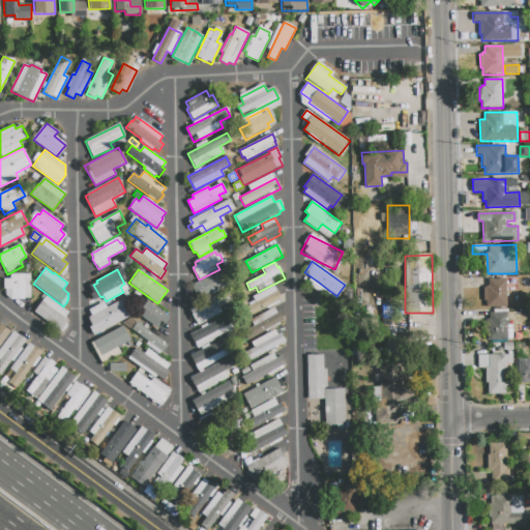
[(226,286),(201,299),(194,285),(218,272),(226,286)]
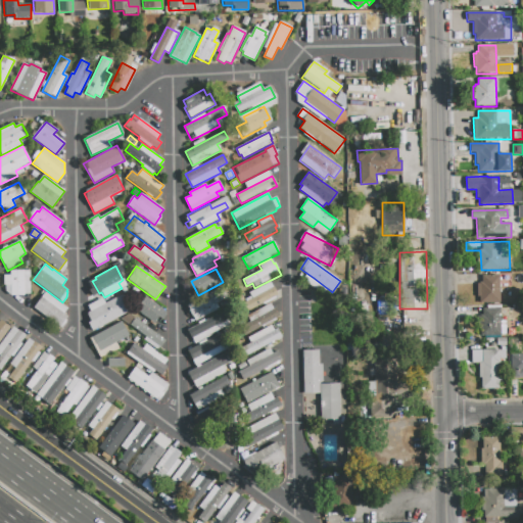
[(25,293),(25,295),(10,295),(10,285),(4,285),(4,276),(10,276),(9,271),(30,270),(31,293),(25,293)]
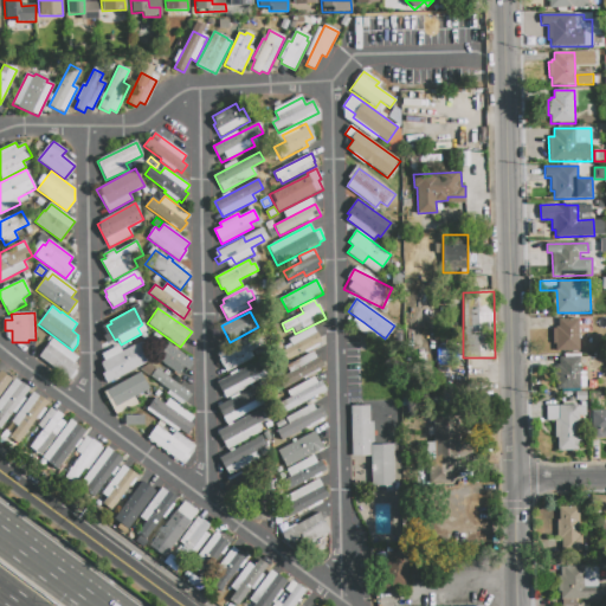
[(580,352),(555,352),(555,343),(553,343),(553,329),(555,329),(555,327),(559,327),(558,320),(580,320),(580,352)]
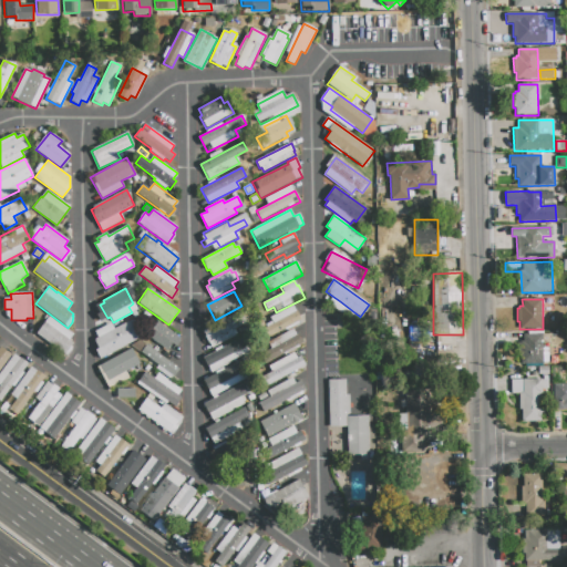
[(354,312),(349,320),(334,309),(340,301),(354,312)]
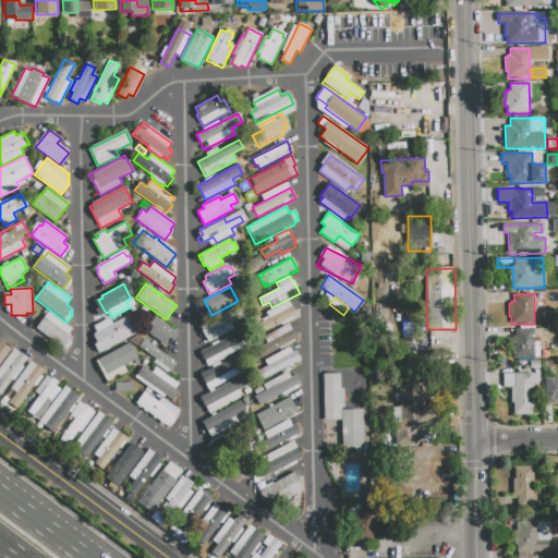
[(268,318),(266,312),(289,301),(296,316),(264,332),(258,324),(268,318)]
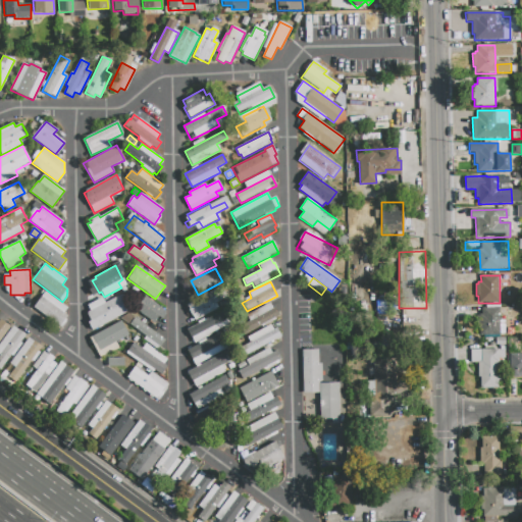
[(187,305),(220,289),(222,293),(217,296),(220,302),(215,304),(218,309),(195,320),(187,305)]
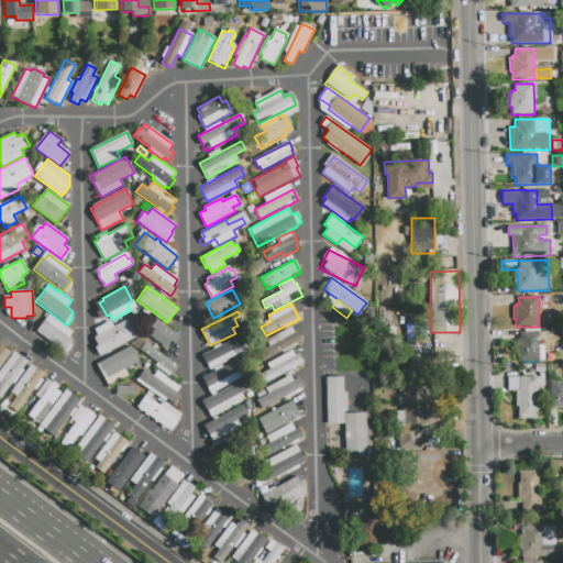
[(68,338),(73,341),(70,344),(72,344),(66,353),(36,331),(48,315),(73,332),(68,338)]
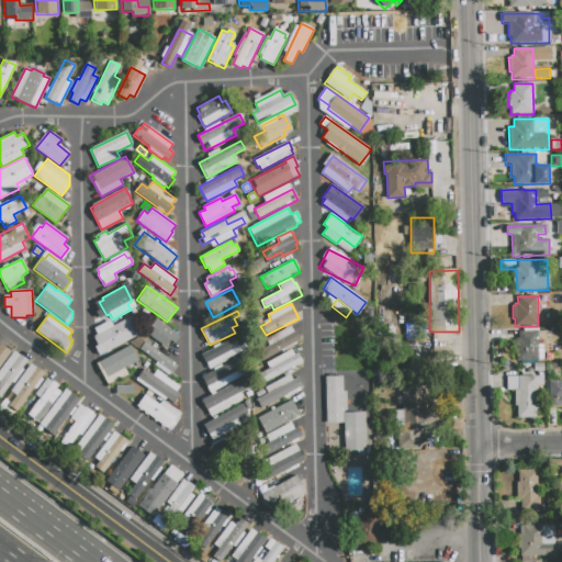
[(97,336),(93,329),(110,321),(113,327),(127,319),(136,336),(100,356),(96,347),(98,346),(93,337),(97,336)]
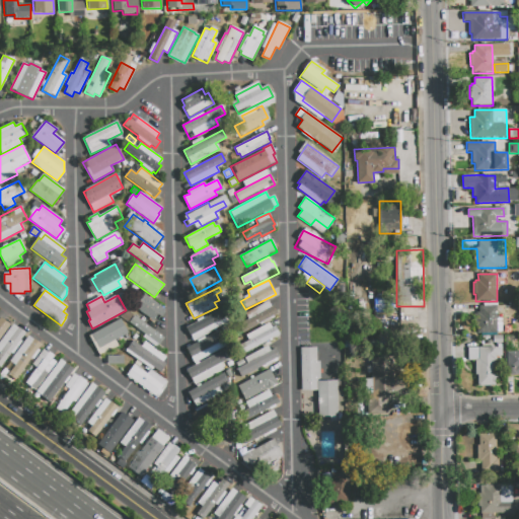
[(156,323),(135,308),(145,295),(166,310),(156,323)]
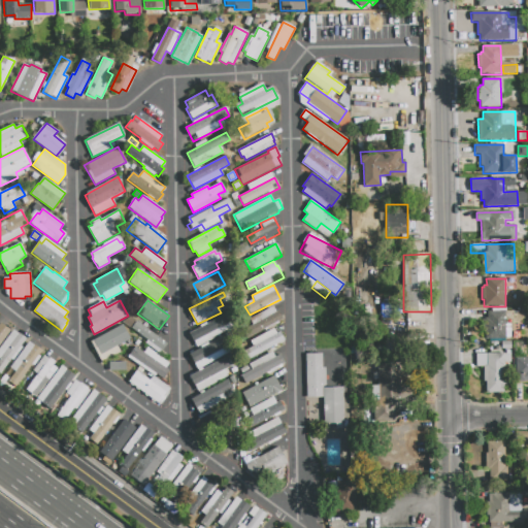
[(381,305),(392,305),(392,318),(382,319),(381,305)]
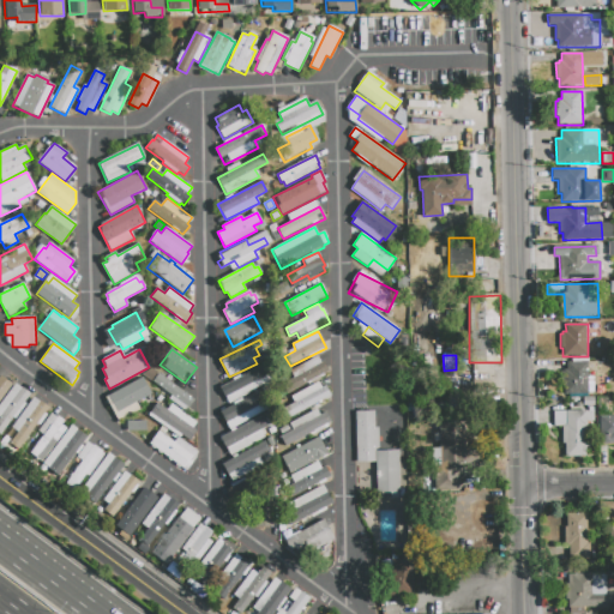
[(294,378),(290,371),(318,357),(321,363),(324,362),(329,372),(287,393),(282,384),(294,378)]
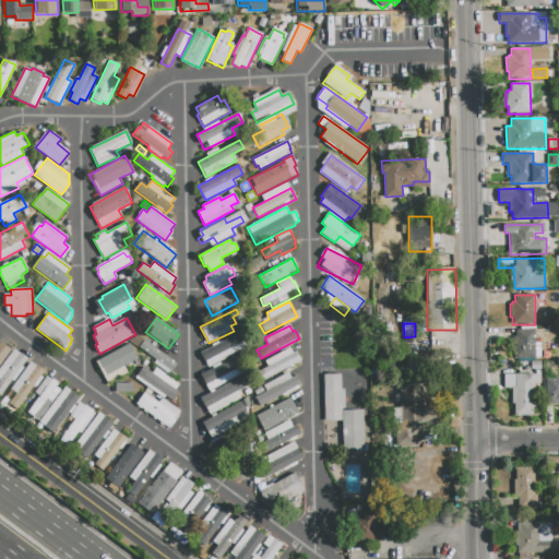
[(536,330),(536,360),(525,360),(525,358),(514,358),(514,352),(511,352),(511,339),(513,339),(513,336),(516,336),(516,330),(520,330),(536,330)]
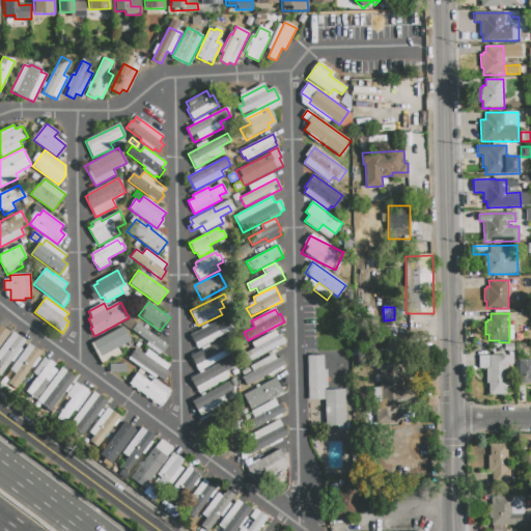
[(191,335),(226,317),(230,325),(227,327),(229,332),(197,348),(191,335)]
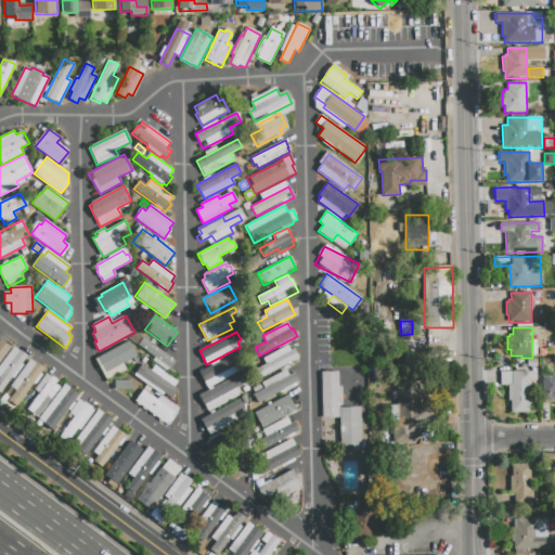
[(144,338),(176,361),(170,369),(139,346),(144,338)]
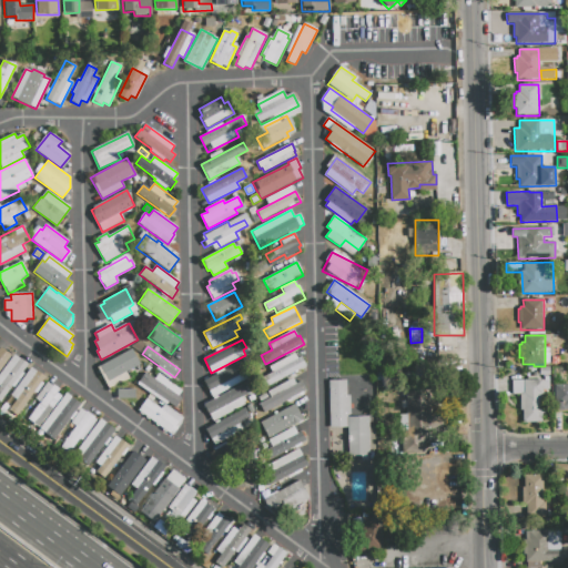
[(0,347),(11,355),(0,371),(0,347)]
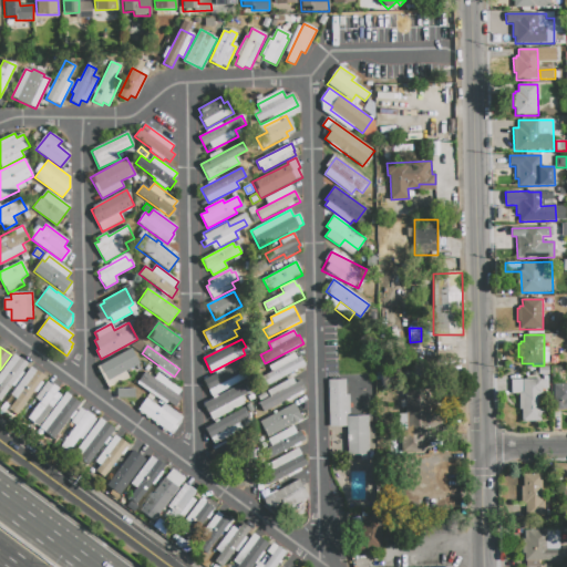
[(105,382),(96,367),(131,349),(140,364),(125,372),(105,382)]
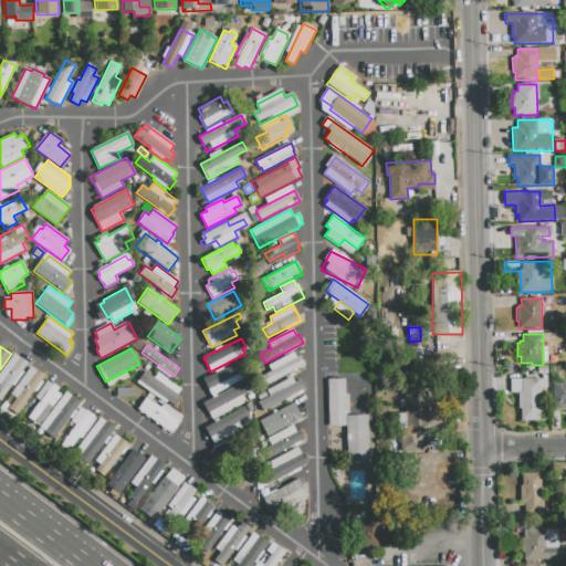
[(296,358),(301,356),(305,366),(266,386),(262,376),(271,371),(268,366),(294,353),(296,358)]
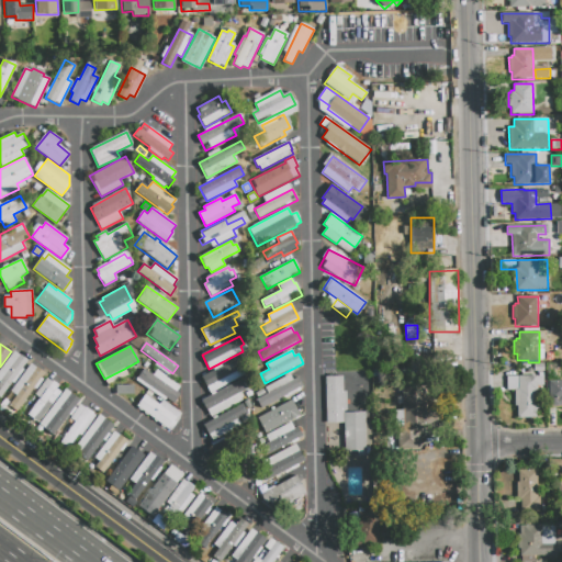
[(27,361),(22,369),(23,370),(13,384),(12,383),(0,398),(0,370),(14,351),(27,361)]
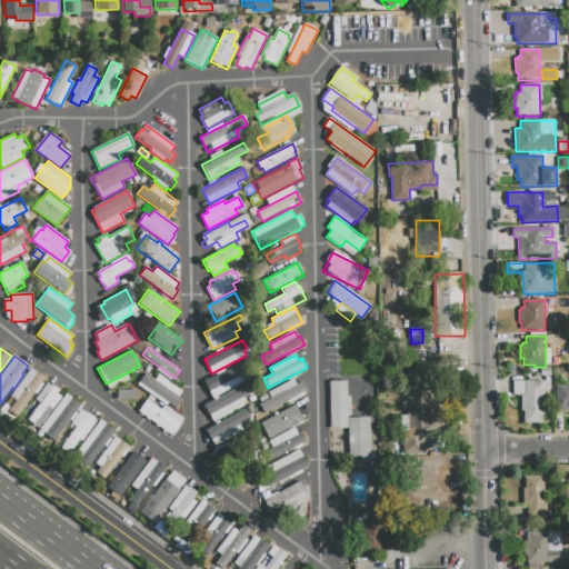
[(237,371),(239,370),(245,381),(212,398),(205,382),(235,367),(237,371)]
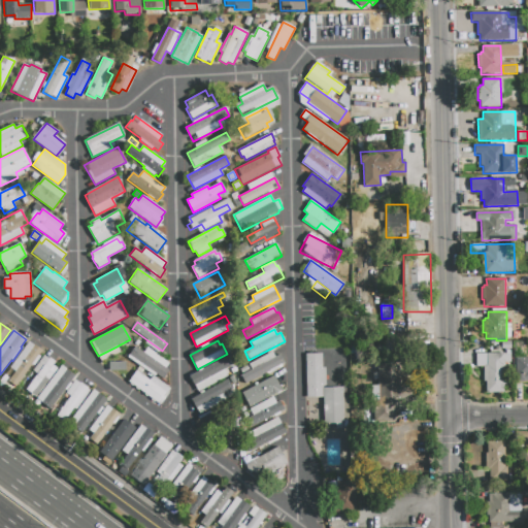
[(41,351),(15,386),(8,380),(15,371),(10,367),(30,341),(41,351)]
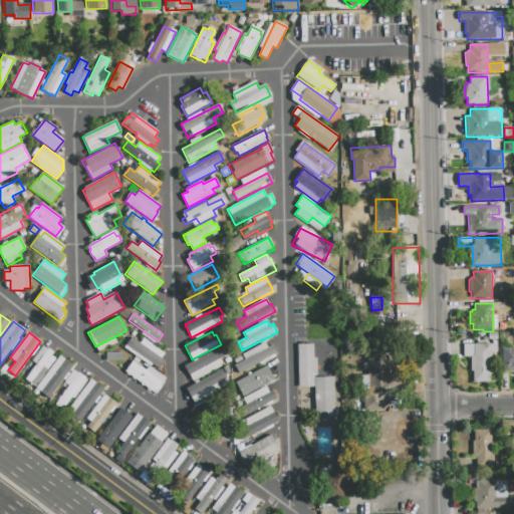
[(501,347),(501,334),(512,334),(513,347),(501,347)]
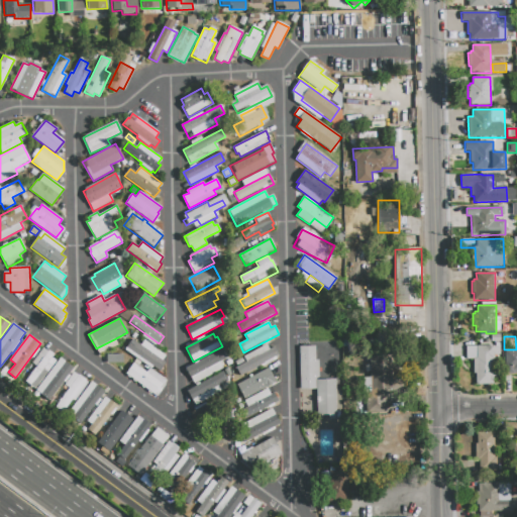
[(96,348),(114,339),(117,345),(99,355),(96,348)]
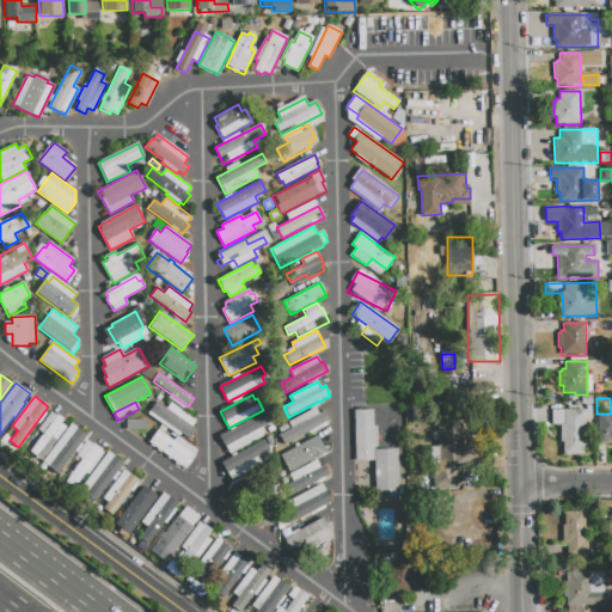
[(191,427),(196,430),(189,440),(181,434),(178,436),(148,414),(157,402),(166,409),(171,403),(195,421),(191,427)]
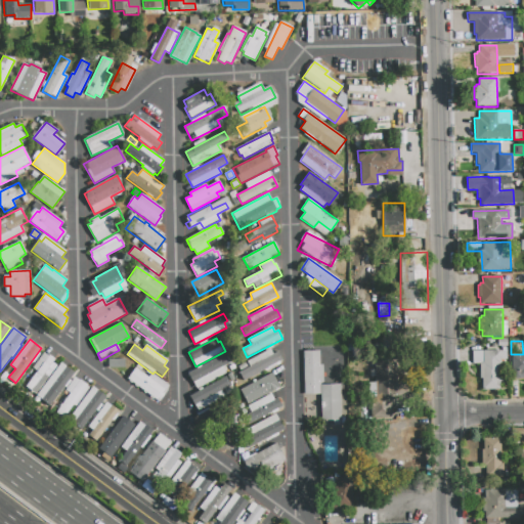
[(250,366),(247,361),(270,349),(273,354),(278,352),(282,361),(244,381),(238,373),(250,366)]
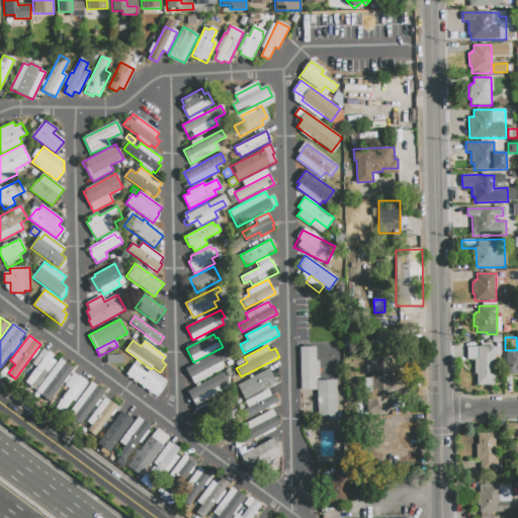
[(495,346),(495,348),(500,348),(500,355),(495,355),(495,384),(477,384),(476,374),(475,374),(473,359),(467,359),(467,346),(495,346)]
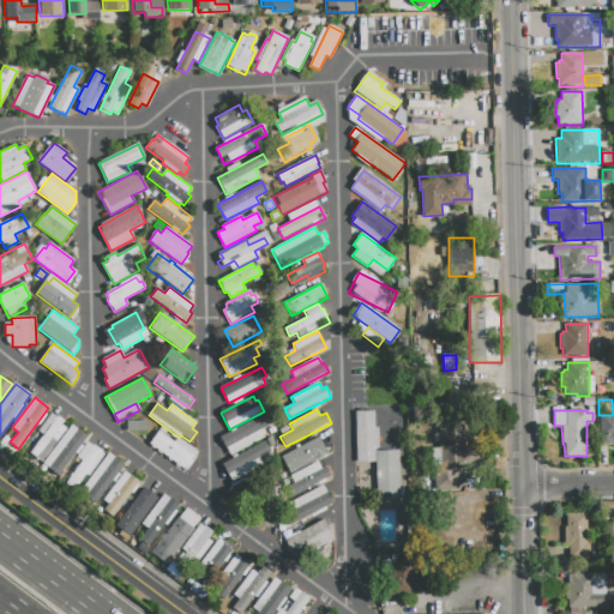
[(398,451),(399,493),(377,493),(377,462),(356,463),(355,411),(374,411),(375,427),(379,427),(379,451),(398,451)]
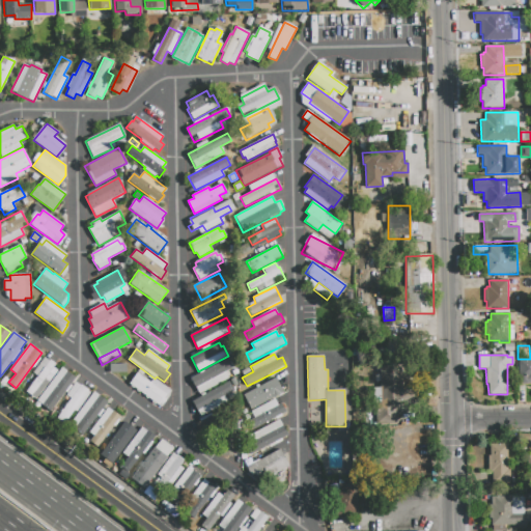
[(45,358),(49,361),(50,360),(55,364),(53,366),(58,370),(37,397),(33,394),(31,396),(26,392),(37,376),(33,373),(45,358)]
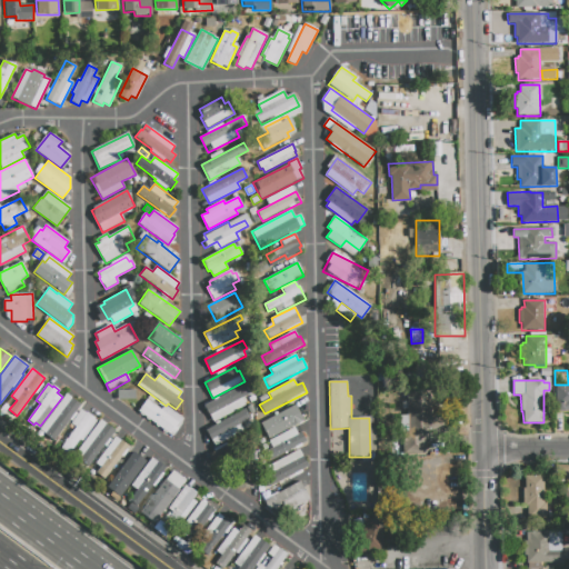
[(205,406),(243,386),(248,396),(241,399),(246,406),(213,422),(205,406)]
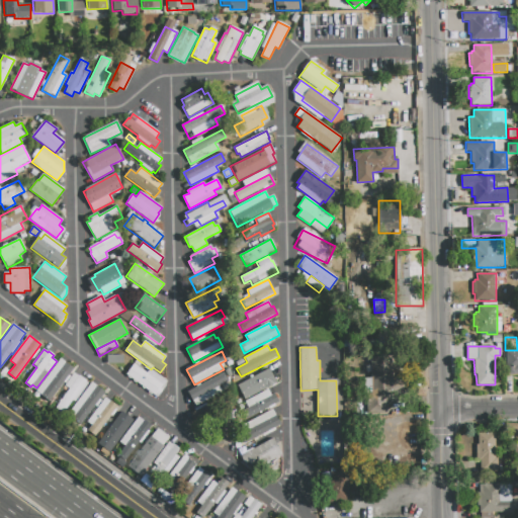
[(517,374),(505,374),(505,352),(517,352),(517,374)]
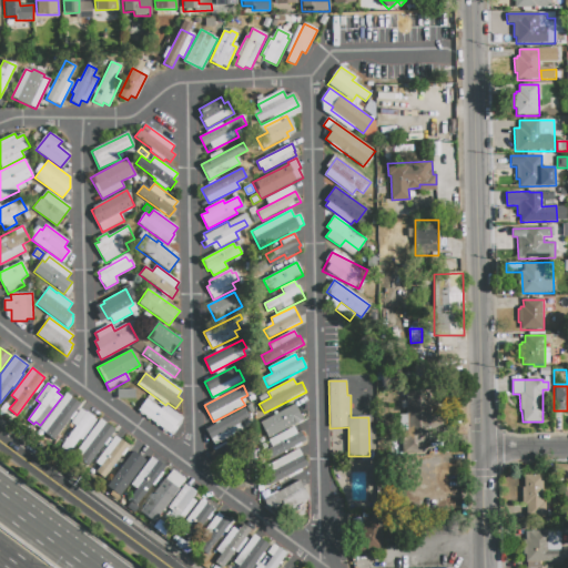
[(117,389),(134,389),(135,397),(117,398),(117,389)]
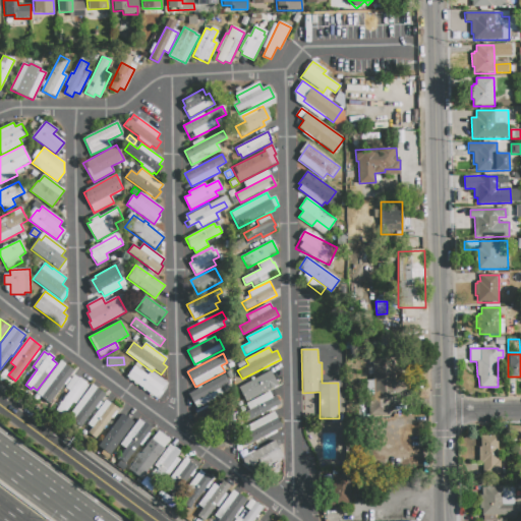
[(372,359),(390,359),(390,415),(372,415),(372,359)]
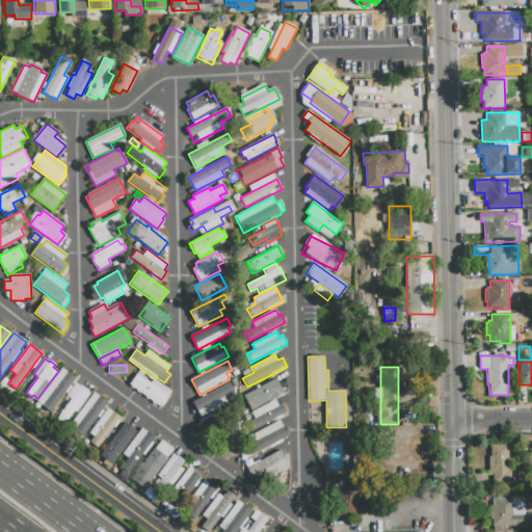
[(62,368),(76,378),(50,413),(41,406),(38,409),(34,406),(62,368)]
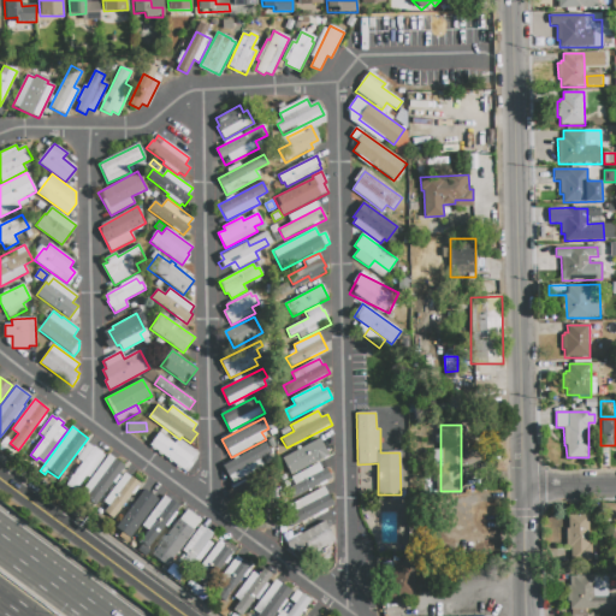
[(187,473),(149,445),(159,432),(175,444),(178,439),(197,454),(196,461),(187,473)]
